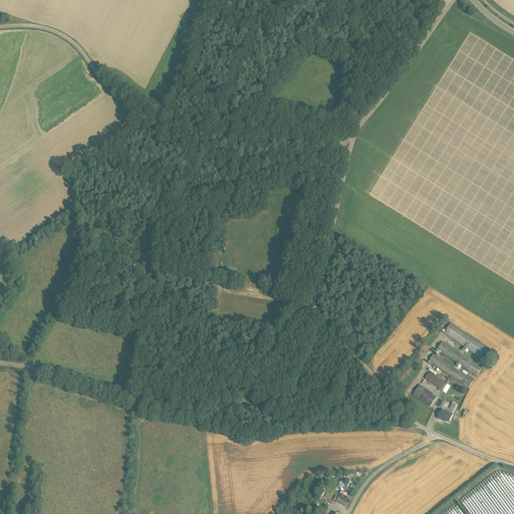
[(484,361),(491,350),(451,323),(444,333),(484,361)]
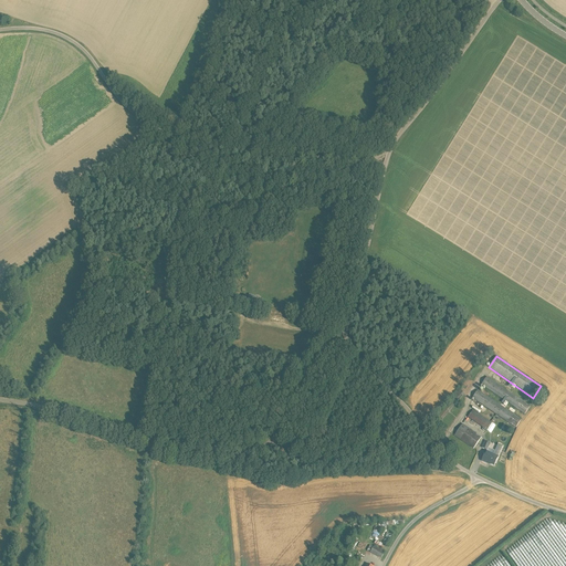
[(524,415),(530,407),(488,377),(481,385),(524,415)]
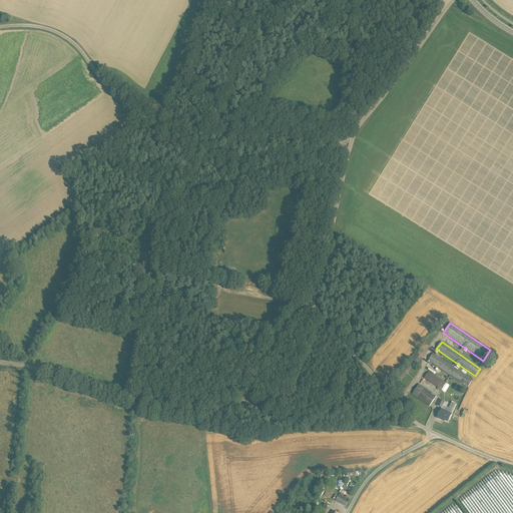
[(396,385),(421,357),(417,353),(392,382),(396,385)]
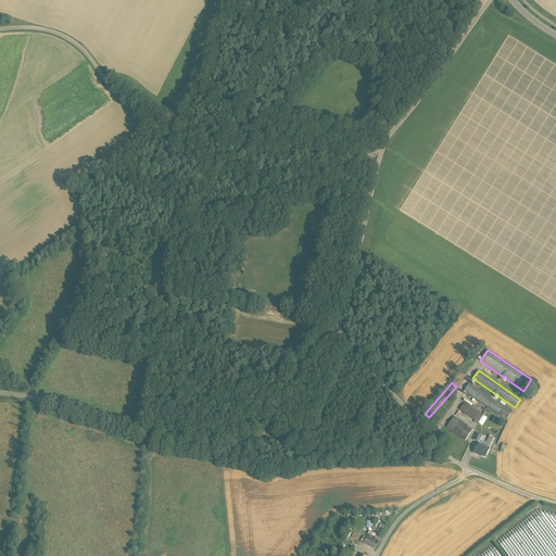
[(506,420),(512,412),(470,383),(465,392),(506,420)]
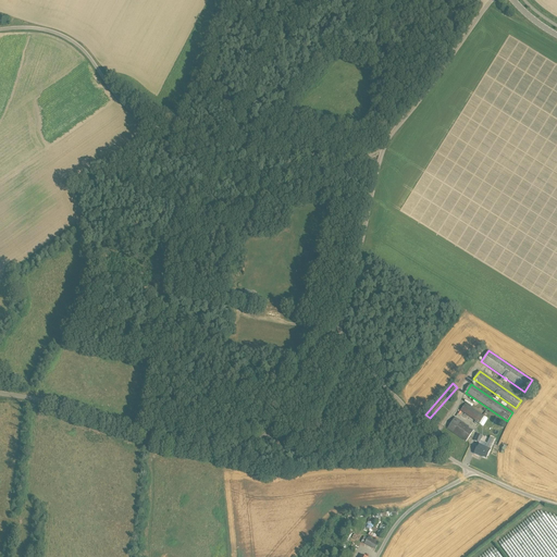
[(483,416),(466,404),(460,411),(479,423),(483,416)]
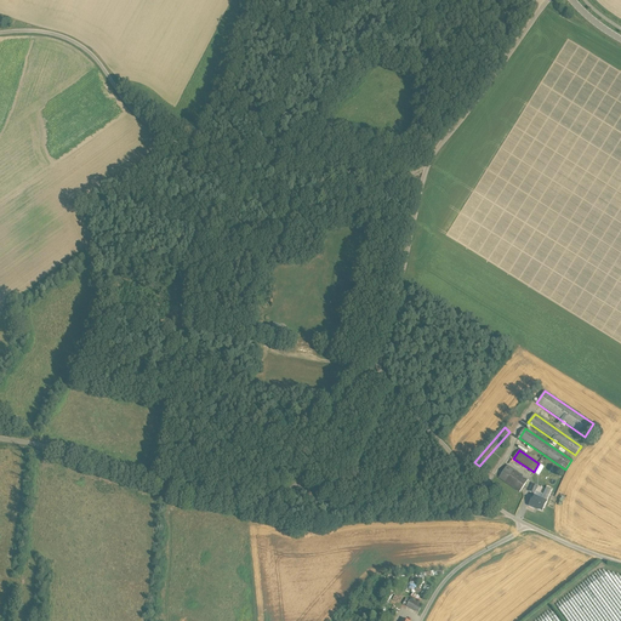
[(529,479),(507,465),(499,478),(519,493),(529,479)]
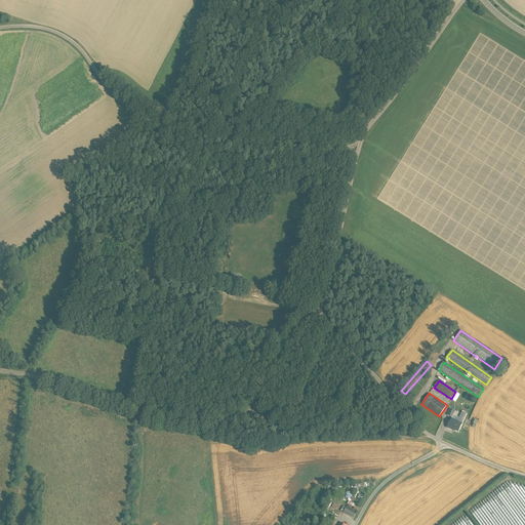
[(462,423),(467,414),(461,412),(457,421),(450,418),(447,428),(452,430),(458,432),(462,423)]
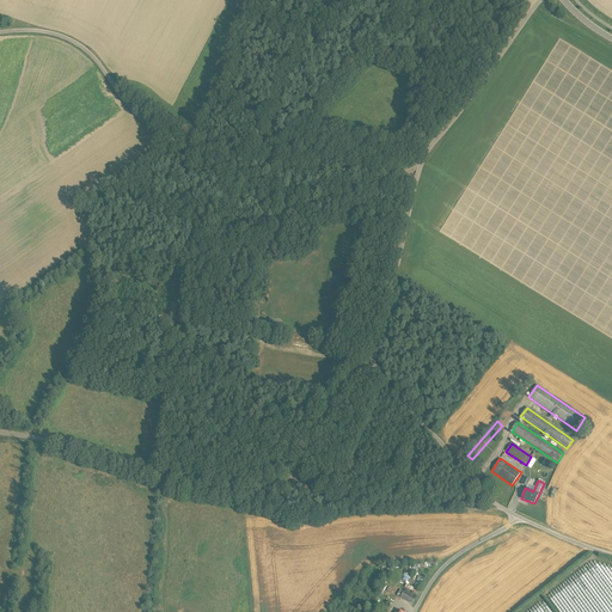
[(407,593),(404,598),(411,603),(415,598),(407,593)]
